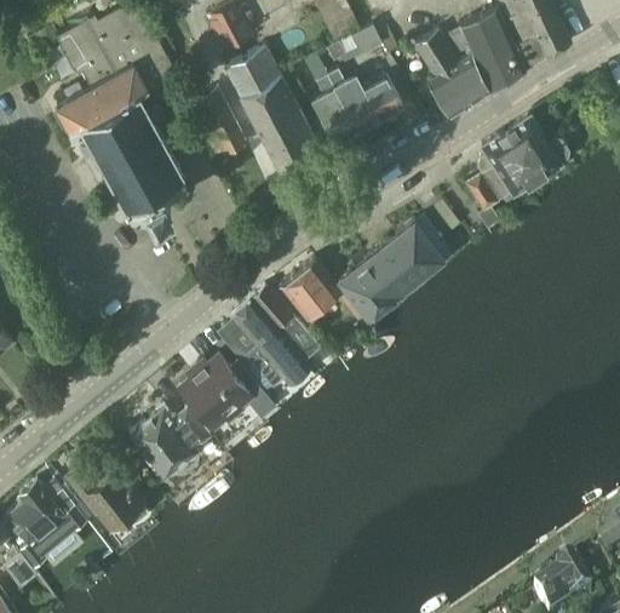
[(345,0),(313,0),(334,43),(360,29),(345,0)]
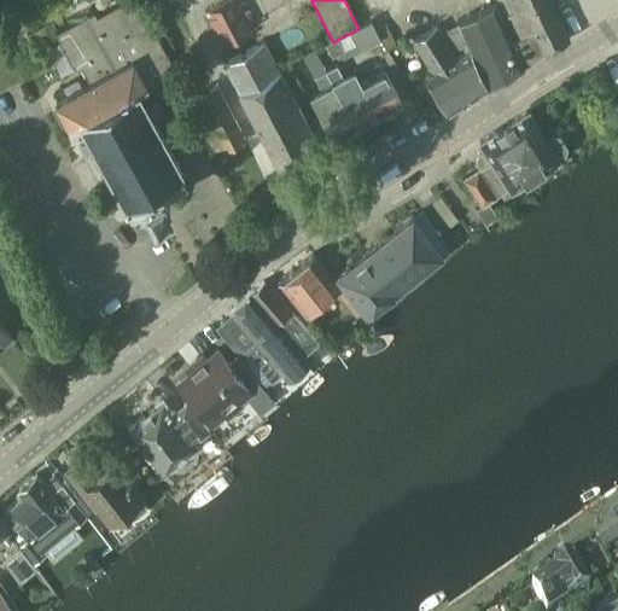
[(495,0),(507,24),(502,27),(522,70),(566,42),(547,0),(495,0)]
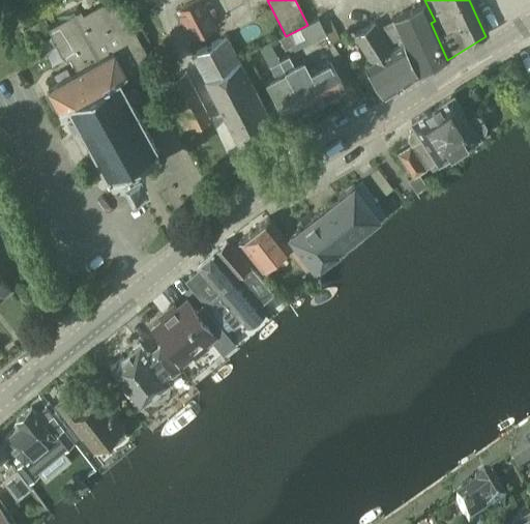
[(51,95),(47,97),(53,110),(57,108),(60,113),(68,109),(69,111),(70,110),(76,120),(67,124),(75,137),(75,138),(82,135),(83,135),(89,144),(88,145),(89,147),(90,147),(95,156),(94,156),(95,159),(96,158),(101,168),(100,169),(101,171),(102,171),(108,180),(109,182),(119,177),(123,184),(131,180),(134,183),(135,183),(145,177),(144,174),(152,169),(148,162),(158,156),(157,153),(152,144),(153,144),(152,142),(151,142),(146,133),(147,132),(145,129),(140,120),(139,117),(138,118),(133,108),(134,108),(134,107),(140,103),(125,75),(141,66),(145,64),(149,62),(131,27),(129,28),(127,29),(114,4),(84,20),(81,15),(49,31),(66,65),(69,63),(77,76),(70,79),(67,73),(55,79),(58,85),(49,91),(51,95)]
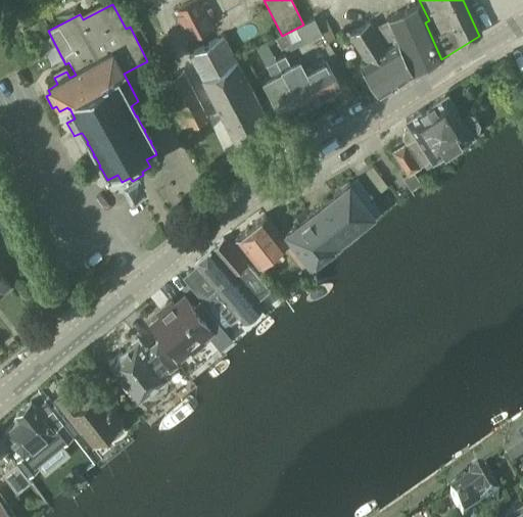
[(388,26),(378,30),(385,47),(395,43),(397,48),(413,77),(420,72),(441,59),(425,22),(418,6),(386,20),(388,26)]
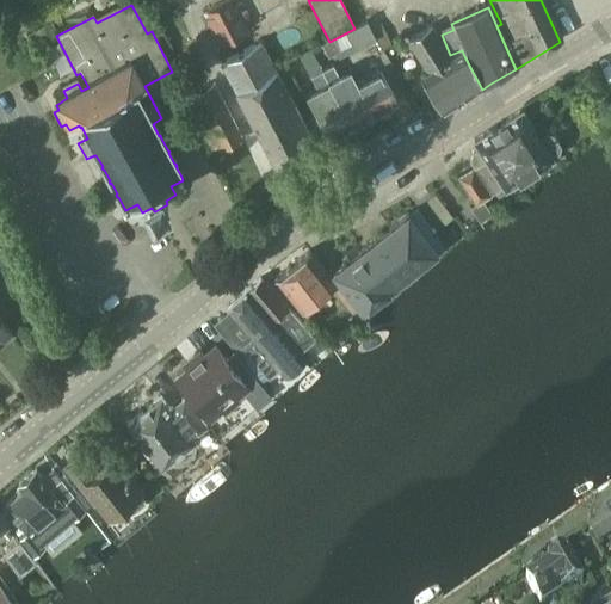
[(366,28),(347,38),(356,55),(376,45),(366,28)]
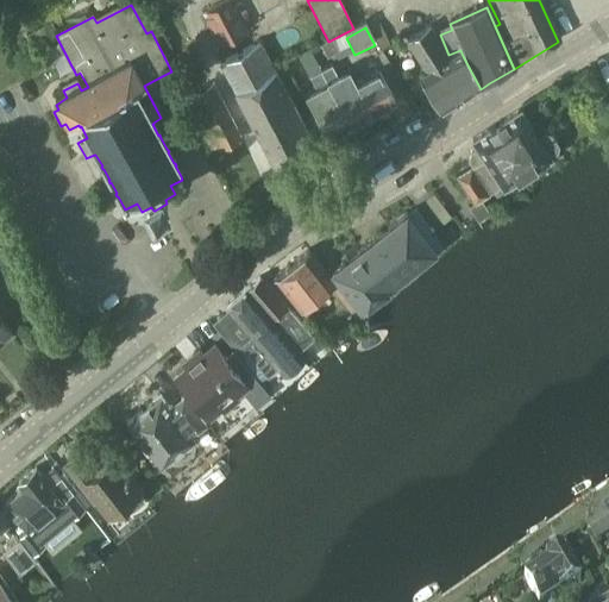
[(431,30),(408,43),(427,76),(420,80),(441,115),(481,89),(463,56),(450,63),(431,30)]
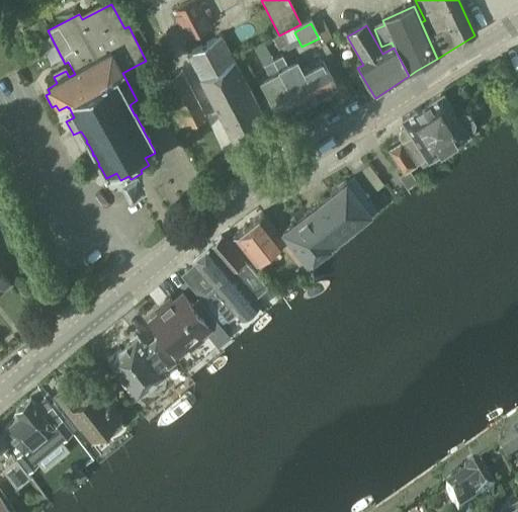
[(283,38),(273,45),(279,55),(288,50),(283,38)]
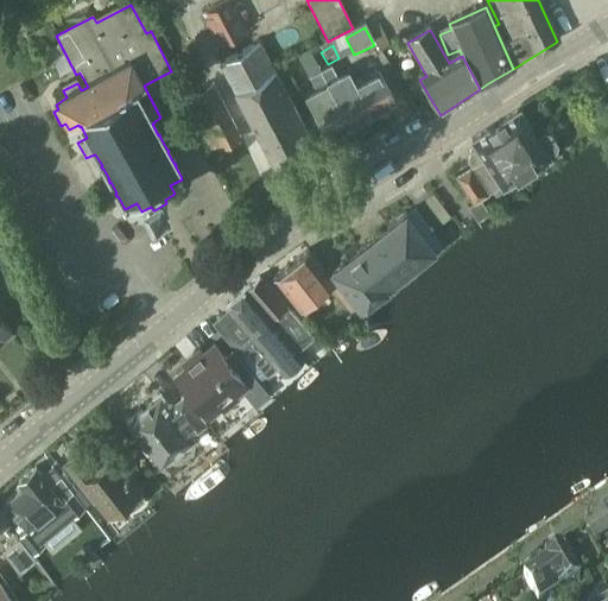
[(219,68),(272,168),(312,146),(259,46),(219,68)]
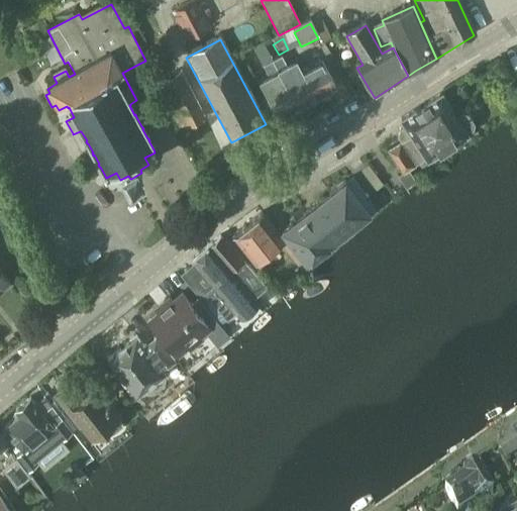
[(265,48),(254,54),(263,69),(274,64),(265,48)]
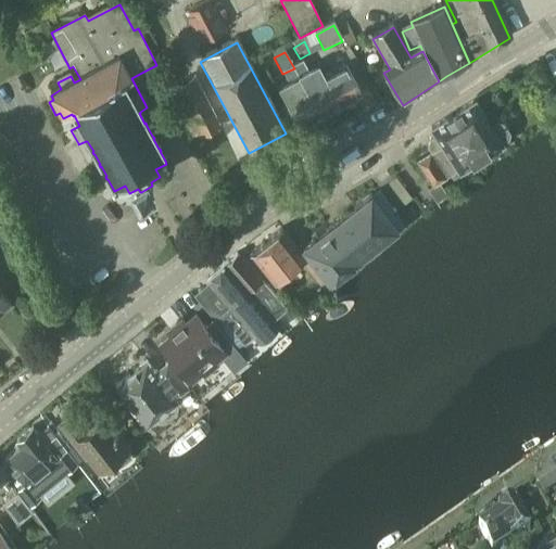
[(303,63),(294,68),(320,118),(341,109),(326,80),(327,80),(319,66),(308,73),(303,63)]
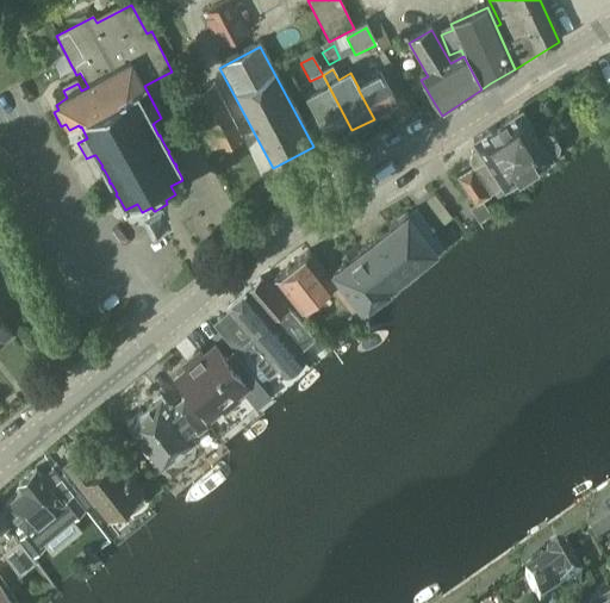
[(316,93),(305,98),(312,112),(329,143),(352,130),(323,75),(310,81),(316,93)]
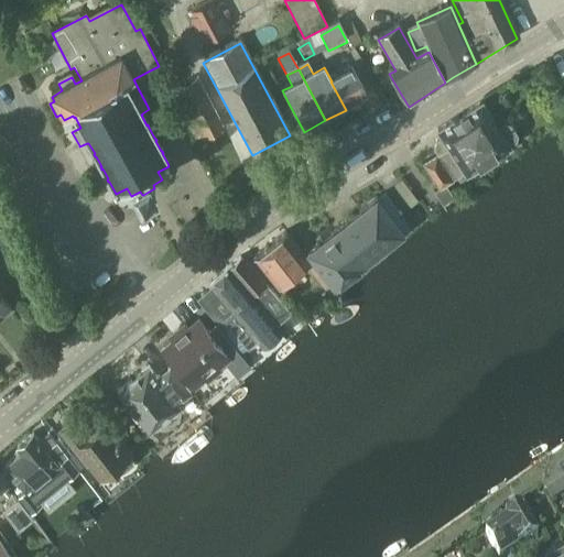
[(332,82),(331,82),(346,110),(367,99),(351,71),(332,82)]
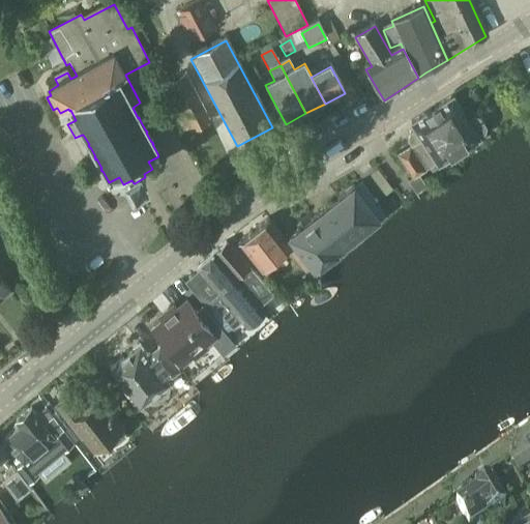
[(159,90),(176,124),(179,123),(186,137),(209,125),(184,78),(159,90)]
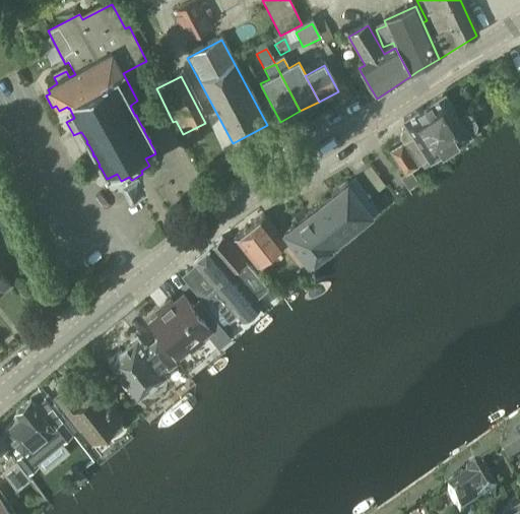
[(390,152),(405,178),(401,181),(409,193),(419,187),(410,174),(429,163),(469,137),(468,134),(472,132),(473,125),(470,118),(463,117),(459,119),(445,97),(403,122),(407,129),(402,132),(401,140),(403,144),(390,152)]
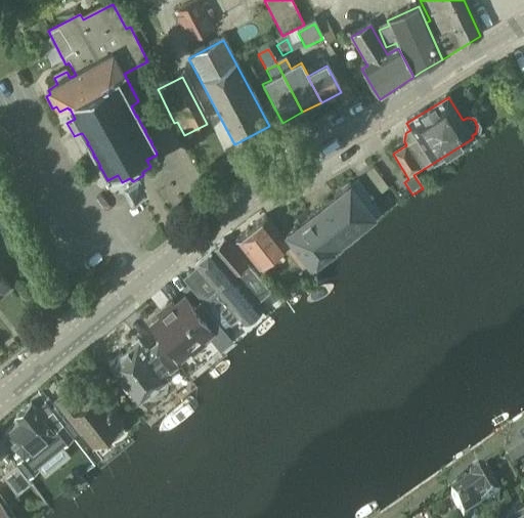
[(351,185),(288,235),(293,243),(311,266),(381,212),(358,183),(353,187),(351,185)]
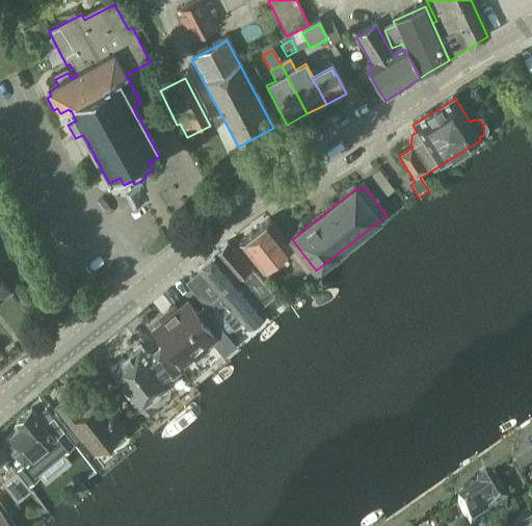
[(297,246),(292,239),(287,242),(270,221),(242,244),(264,272),(297,246)]
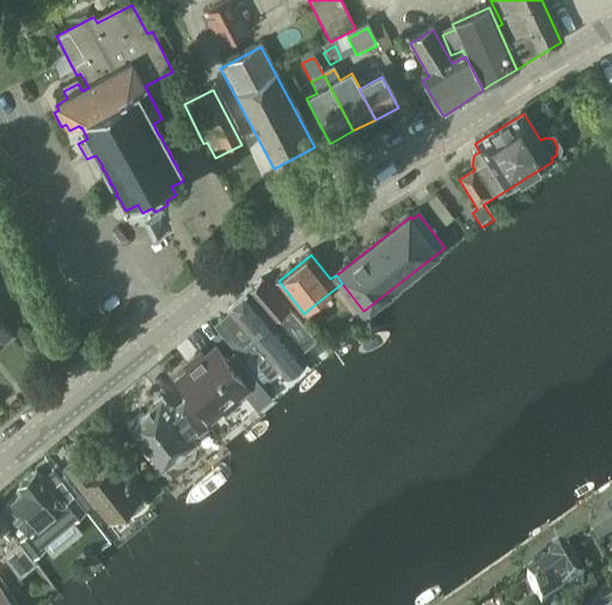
[(263,282),(250,293),(304,356),(318,343),(292,311),(289,312),(263,282)]
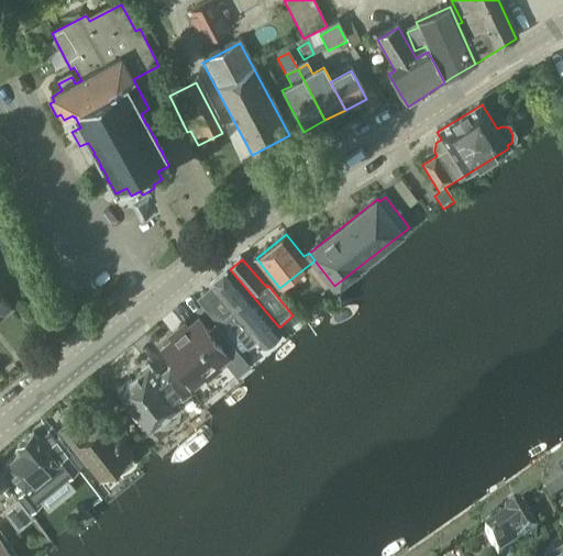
[(279,327),(230,269),(210,286),(234,313),(224,322),(250,352),(260,343),(265,349),(284,333),(279,327)]
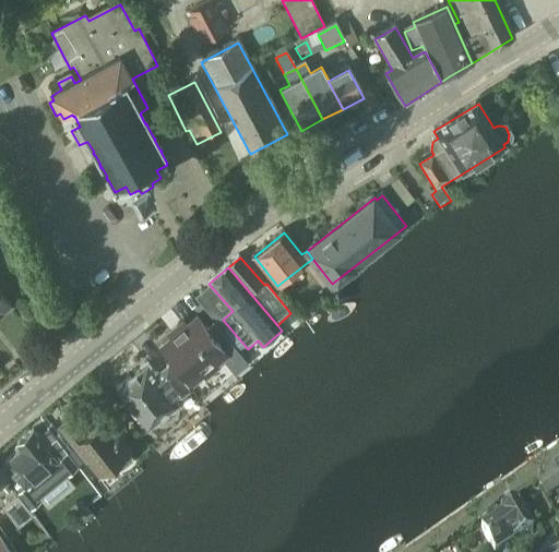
[(0,295),(0,315),(11,307),(0,295)]
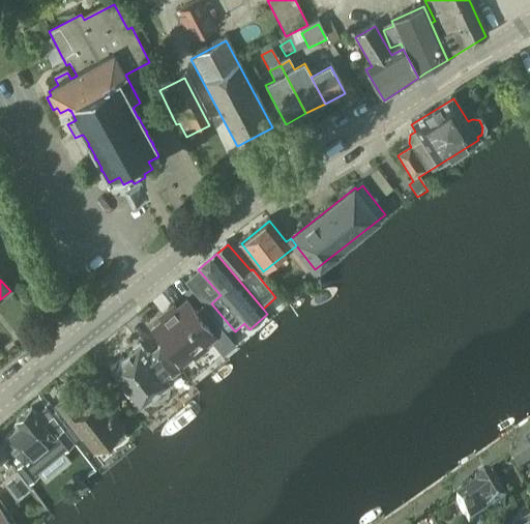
[(205,324),(187,303),(178,312),(176,310),(160,321),(164,324),(153,332),(184,369),(194,361),(196,364),(210,352),(207,349),(217,341),(213,336),(219,330),(211,319),(205,324)]
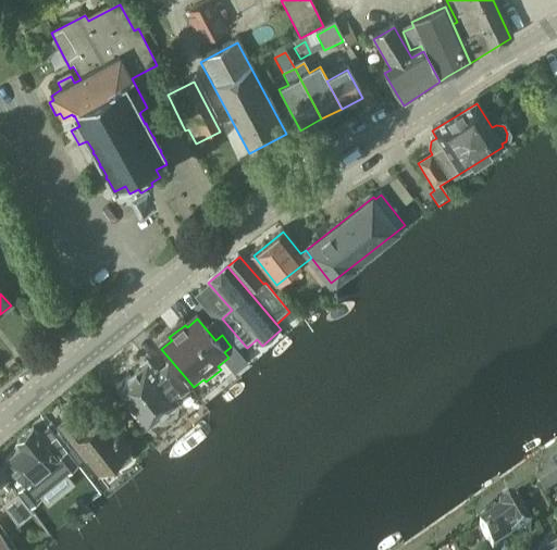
[(189,391),(170,365),(157,376),(148,365),(119,388),(148,426),(177,403),(176,401),(189,391)]
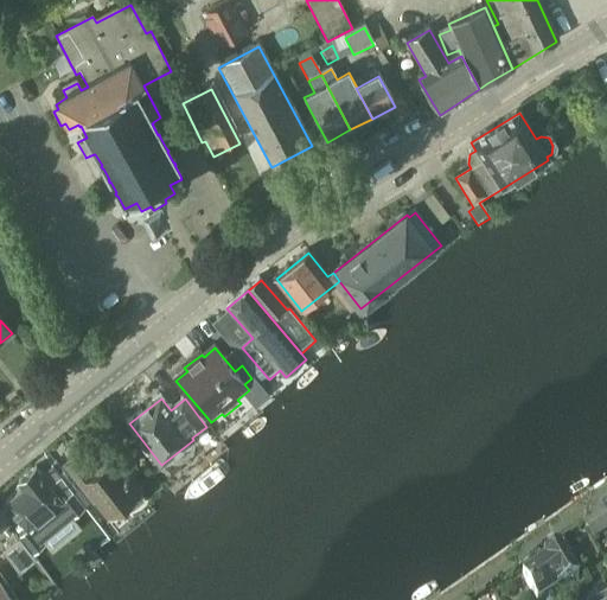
[(66,466),(95,502),(98,499),(110,515),(126,504),(132,511),(145,502),(138,492),(141,489),(132,477),(131,478),(127,474),(125,476),(112,460),(91,476),(77,458),(66,466)]
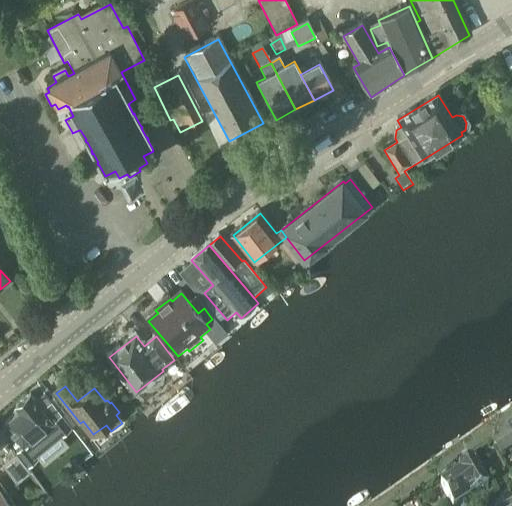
[(8,429),(0,435),(14,451),(28,470),(39,462),(37,459),(61,440),(73,431),(52,405),(45,396),(36,403),(31,397),(18,408),(15,409),(19,414),(5,426),(8,429)]
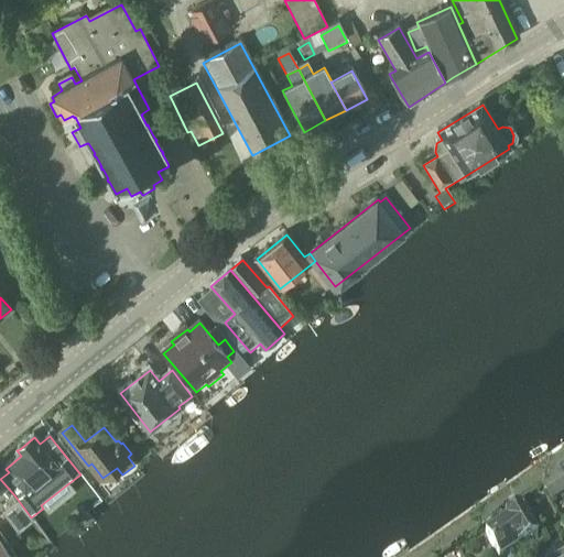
[(563,478),(541,494),(550,508),(563,498),(563,478)]
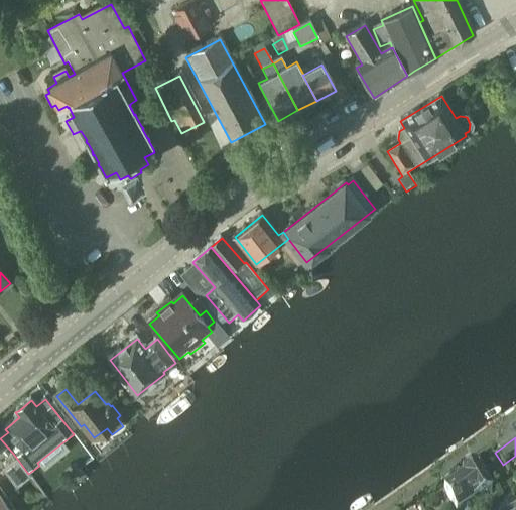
[(0,438),(0,474),(3,472),(17,491),(32,479),(28,474),(14,455),(0,438)]
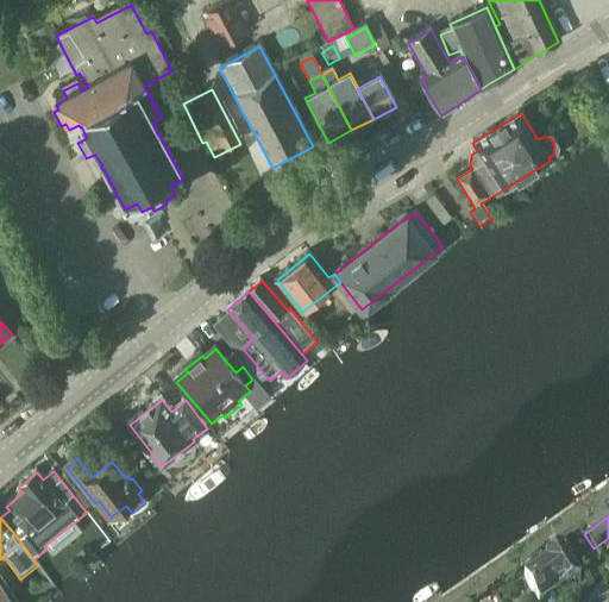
[(523,584),(533,601),(552,601),(557,599),(558,597),(558,596),(579,583),(563,555),(552,552),(545,557),(544,570),(523,584)]
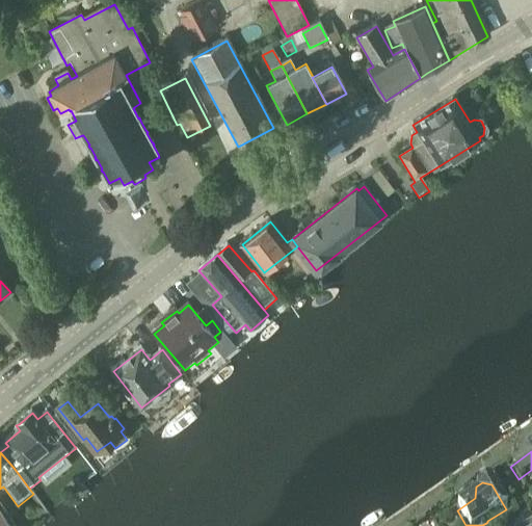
[(0,513),(0,525),(8,525),(0,513)]
